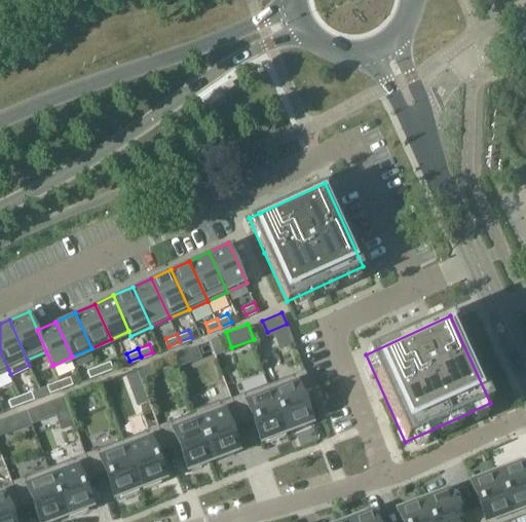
[(174,352),(178,364),(187,360),(183,348),(174,352)]
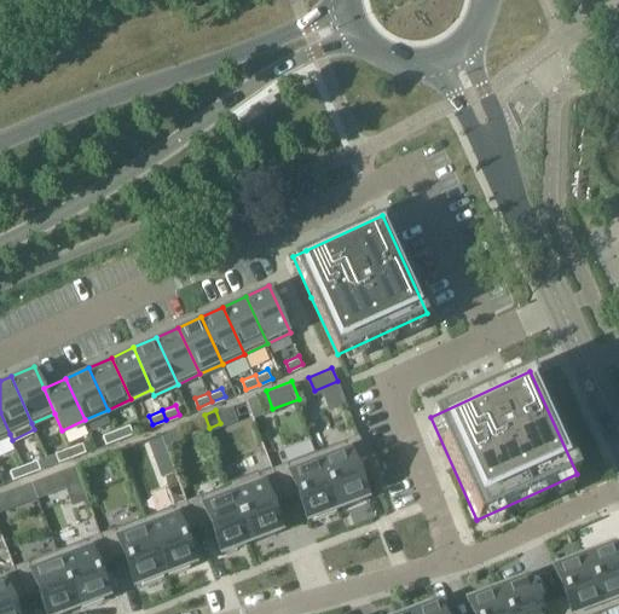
[(129,423),(116,428),(120,436),(133,432),(129,423)]
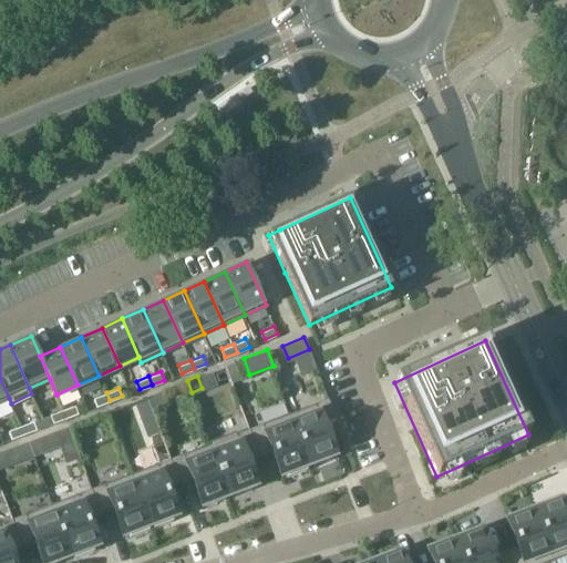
[(152,408),(167,402),(163,390),(147,396),(152,408)]
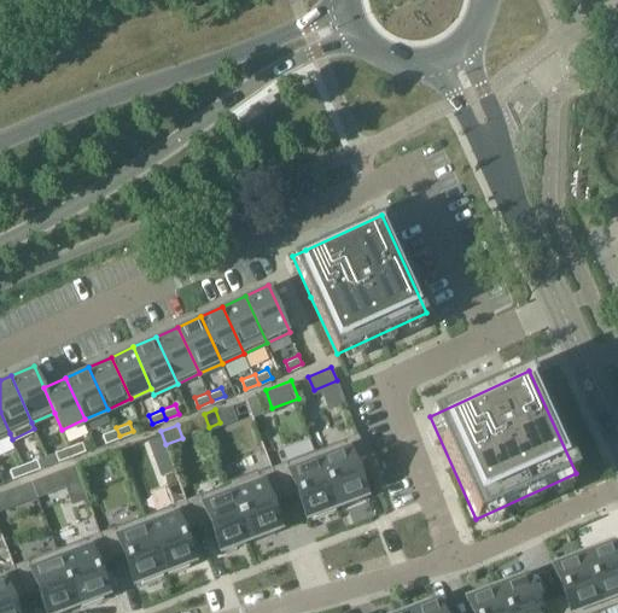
[(116,427),(101,432),(105,442),(120,436),(116,427)]
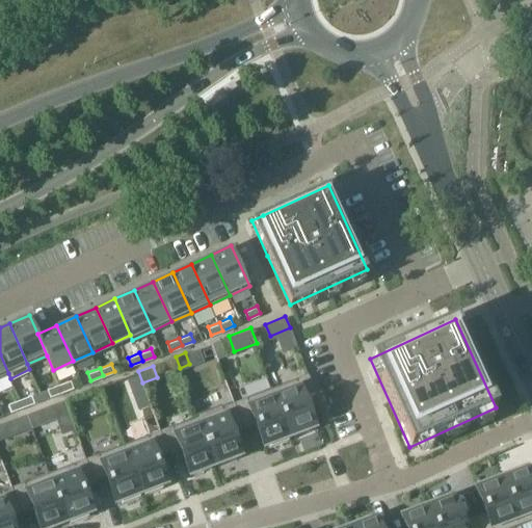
[(271,386),(290,434),(315,425),(306,400),(317,395),(308,372),(271,386)]
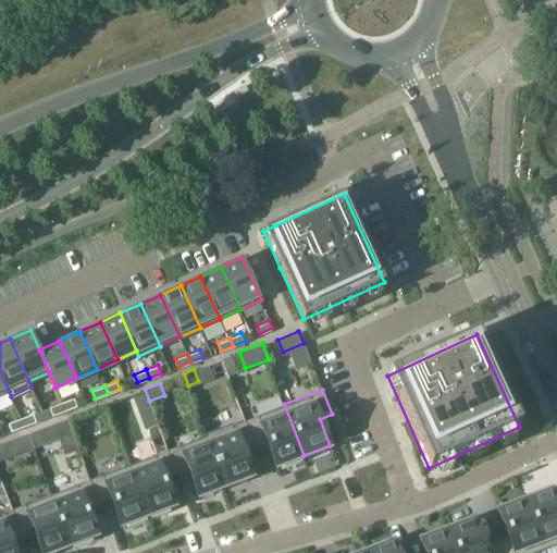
[(150,407),(144,392),(132,396),(137,412),(150,407)]
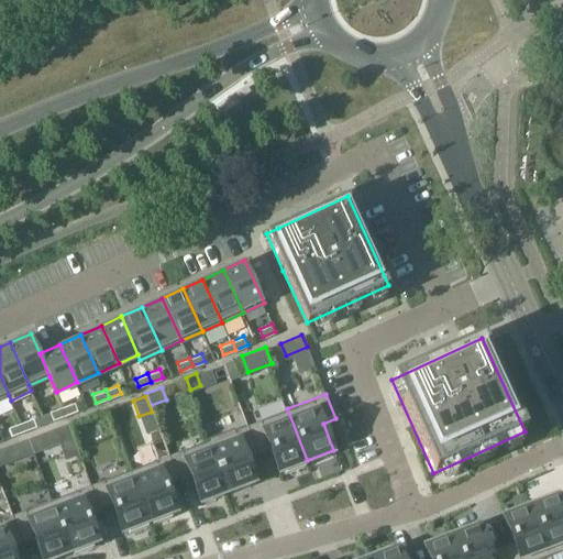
[(75,401),(63,406),(65,414),(78,409),(75,401)]
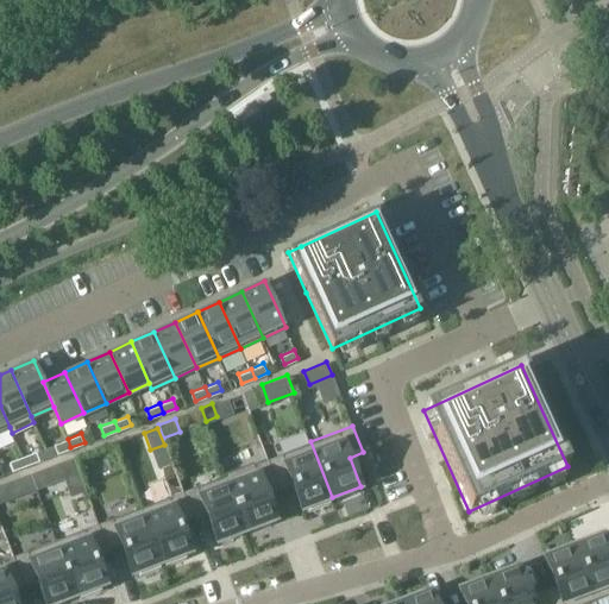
[(68,439),(54,444),(57,452),(70,447),(68,439)]
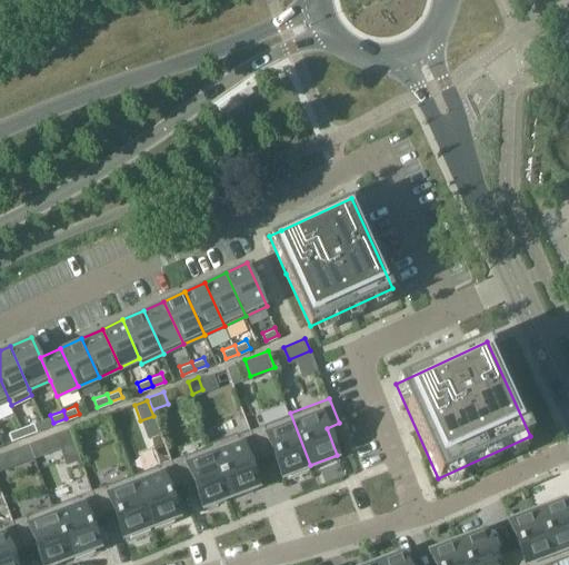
[(310,465),(290,413),(250,428),(260,453),(272,448),(282,475),(310,465)]
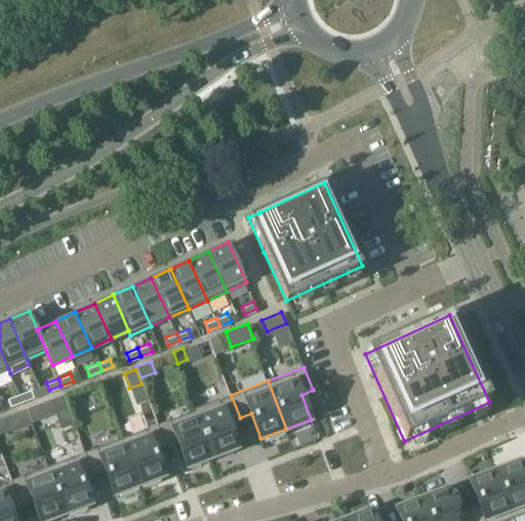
[(31,389),(19,393),(23,400),(34,396),(31,389)]
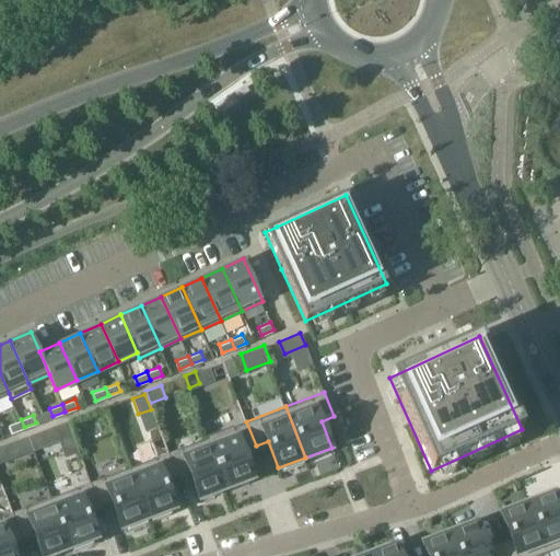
[(21,419),(9,424),(11,432),(24,427),(21,419)]
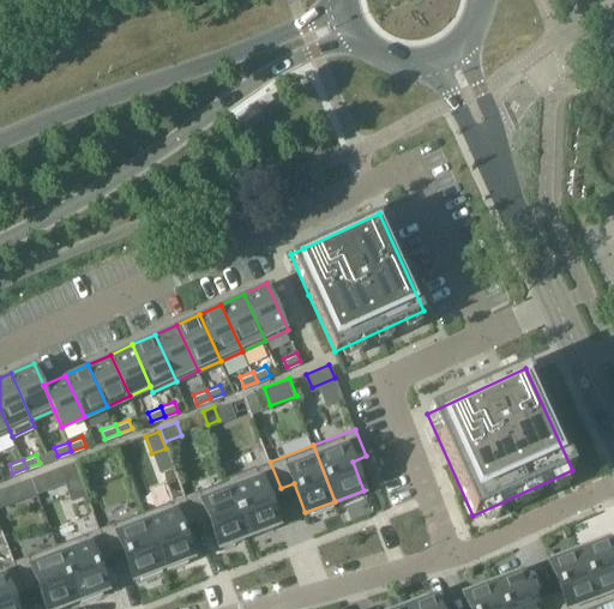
[(228,477),(248,534),(278,523),(266,494),(281,488),(270,462),(228,477)]
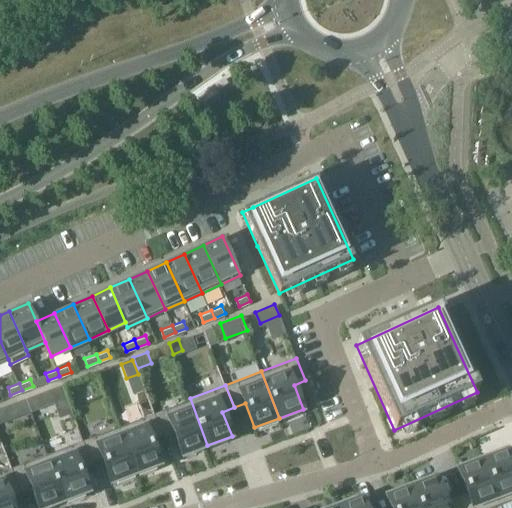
[(207,445),(190,398),(154,412),(162,435),(174,430),(183,454),(207,445)]
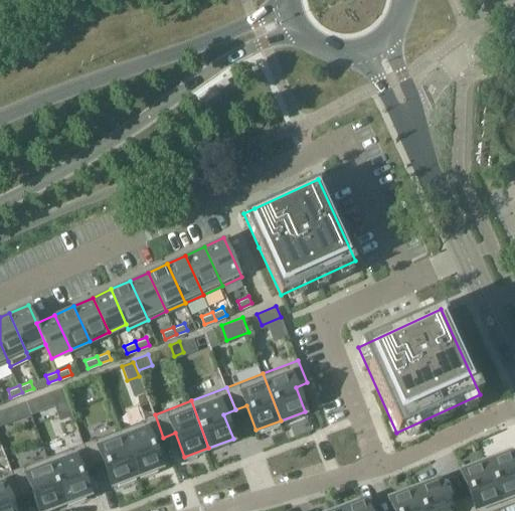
[(152,442),(163,438),(155,414),(120,428),(137,475),(161,466),(152,442)]
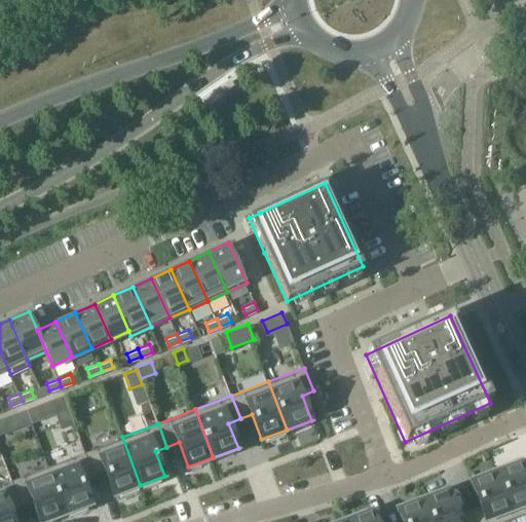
[(122,437),(85,451),(95,474),(107,470),(116,494),(140,485),(122,437)]
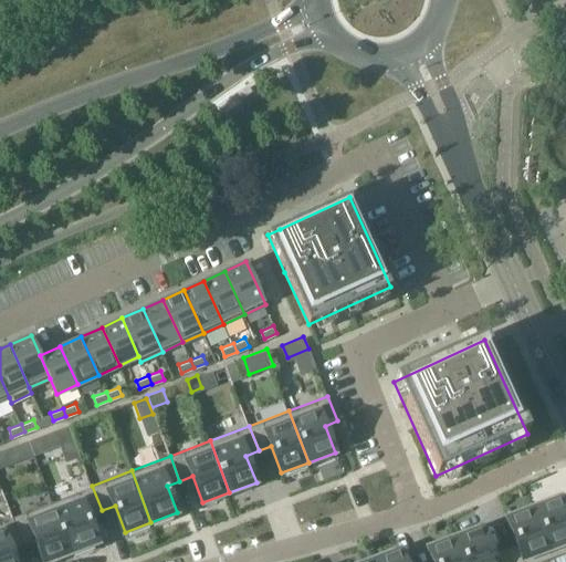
[(88,516),(102,510),(92,486),(54,500),(73,552),(98,542),(88,516)]
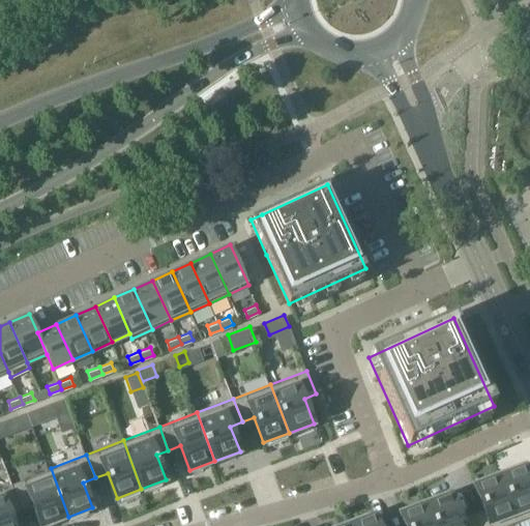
[(500,473),(518,521),(529,516),(529,481),(524,465),(500,473)]
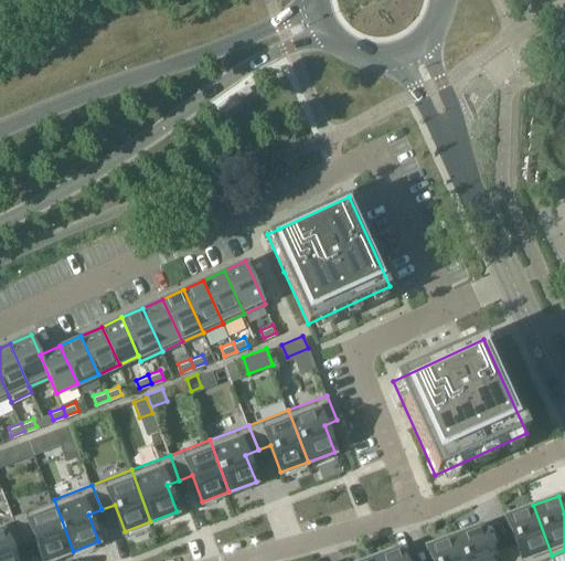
[(54,499),(12,515),(22,540),(34,536),(43,560),(45,560),(73,551),(54,499)]
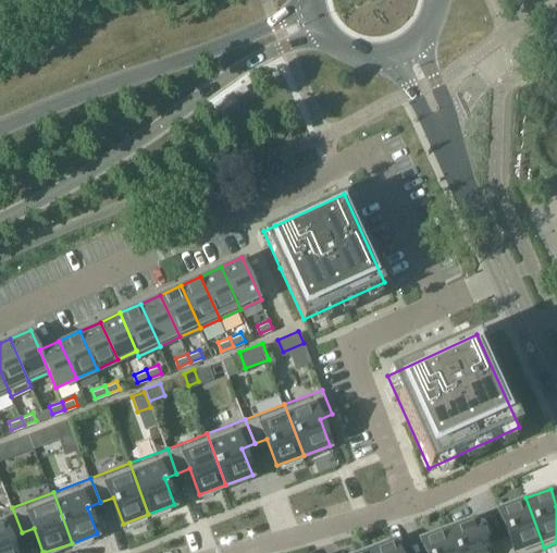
[(530,552),(544,548),(525,498),(498,507),(508,533),(496,538),(500,552),(530,552)]
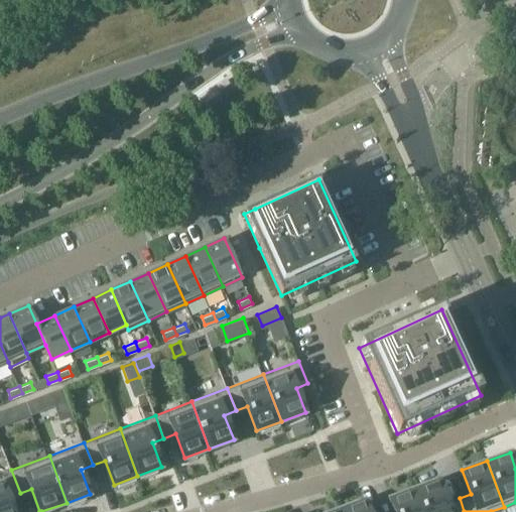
[(20,493),(11,470),(0,474),(0,511),(14,511),(8,497),(20,493)]
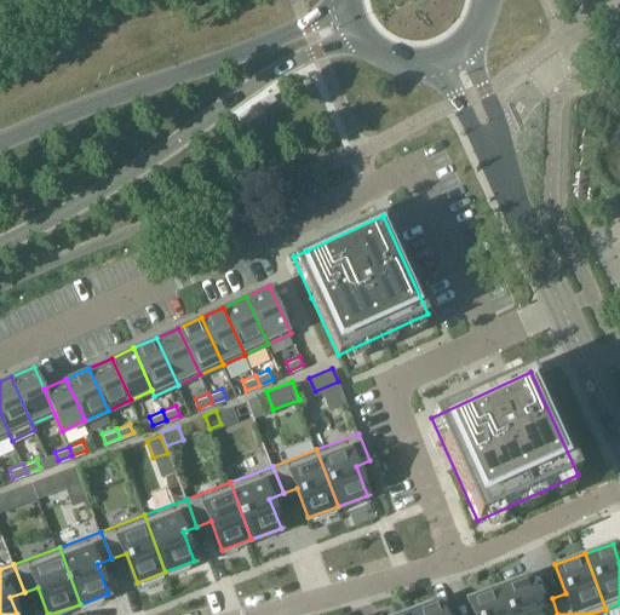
[(527,574),(498,586),(509,614),(557,614),(552,598),(538,604),(527,574)]
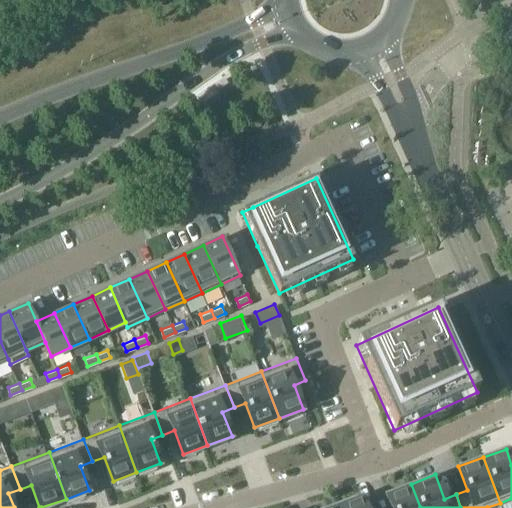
[(420,507),(411,484),(386,493),(392,507),(420,507)]
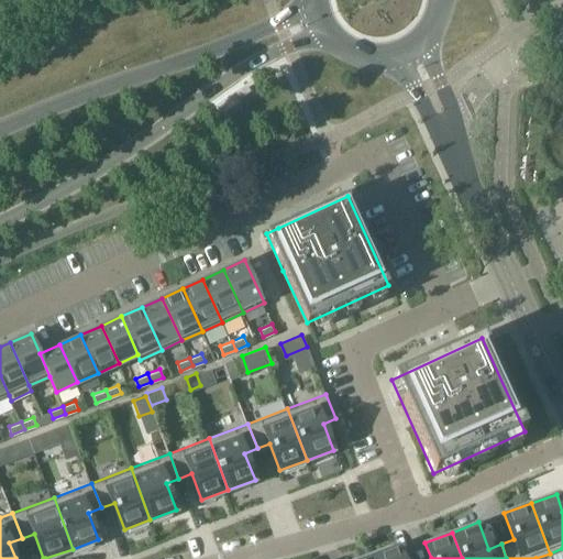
[(403,558),(397,545),(371,555),(372,558),(403,558)]
